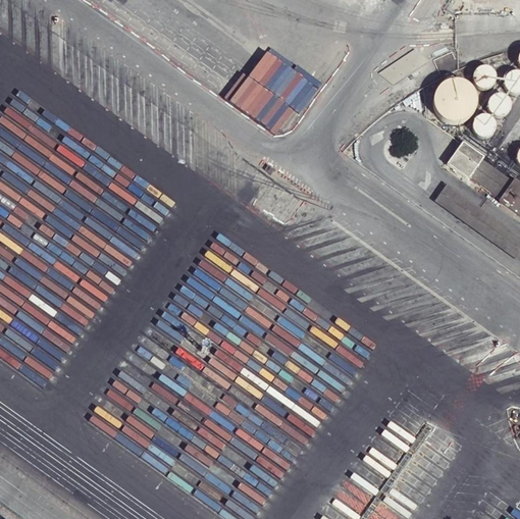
[(494,66),(490,63),(486,62),(483,62),(479,64),(476,66),(474,69),(473,73),(474,78),(475,81),(478,84),(482,85),(485,86),(489,85),(492,83),(495,80),(497,76),(497,72),(496,69),(494,66)]
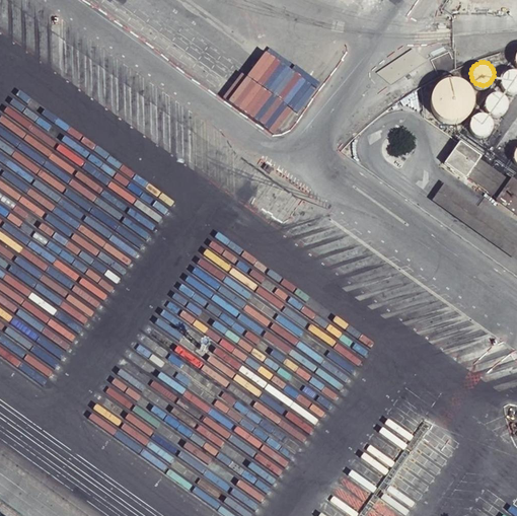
[(516,69),(514,69),(510,69),(507,70),(504,73),(502,76),(501,79),(502,83),(503,86),(505,89),(508,91),(512,92),(516,92),(516,69)]
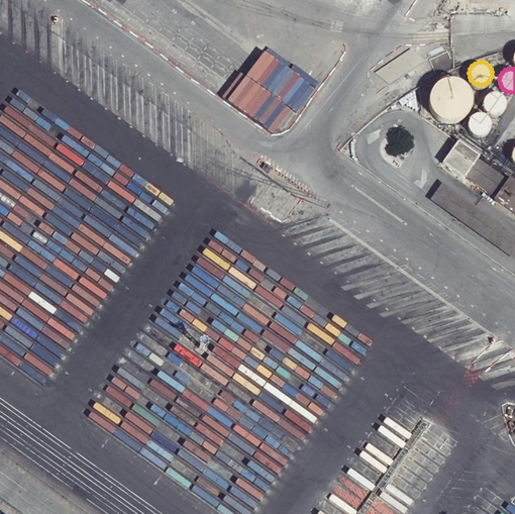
[(448,78),(444,79),(442,79),(436,83),(433,86),(431,90),(429,94),(429,99),(430,106),(433,111),(435,113),(438,116),(442,118),(446,119),(451,120),(455,119),(459,118),(464,115),(467,112),(471,106),(472,100),(472,96),(471,92),(467,85),(462,81),(459,80),(455,78),(452,78),(448,78)]
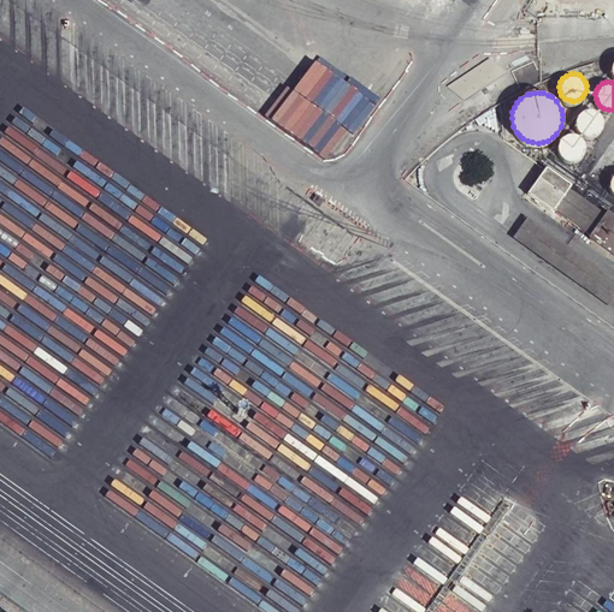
[(601,132),(603,128),(603,123),(602,119),(601,116),(597,112),(594,111),(589,111),(585,111),(582,113),(578,117),(577,120),(576,125),(577,129),(579,134),(584,136),(588,137),(592,137),(597,135),(601,132)]
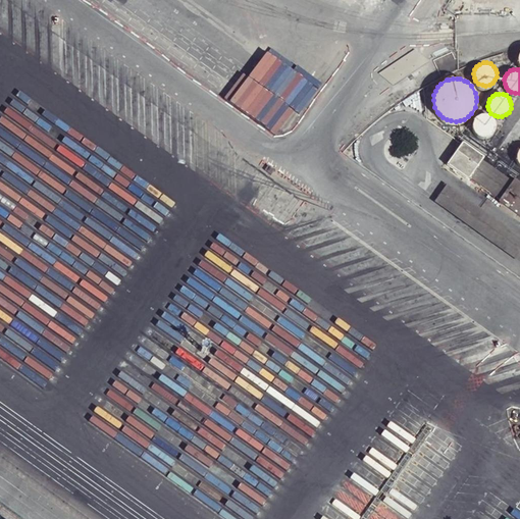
[(490,114),(486,113),(482,113),(479,115),(476,117),(474,120),(473,123),(473,127),(475,131),(477,134),(480,136),(483,137),(487,137),(491,135),(495,132),(496,128),(497,124),(496,120),(494,117),(490,114)]
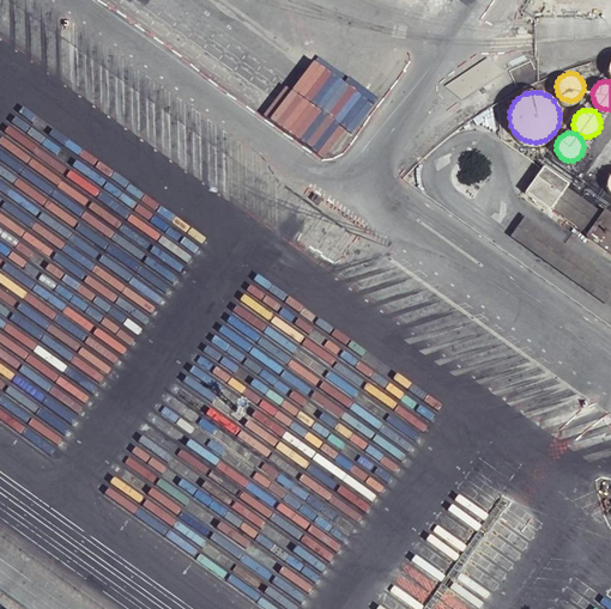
[(569,182),(544,164),(525,189),(551,207),(552,205),(588,230),(586,232),(610,249),(610,212),(604,207),(602,209),(567,186),(569,182)]
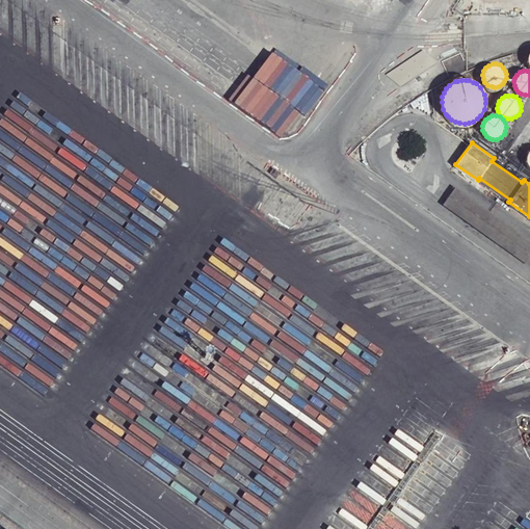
[(529,235),(457,183),(445,201),(529,262),(529,235)]
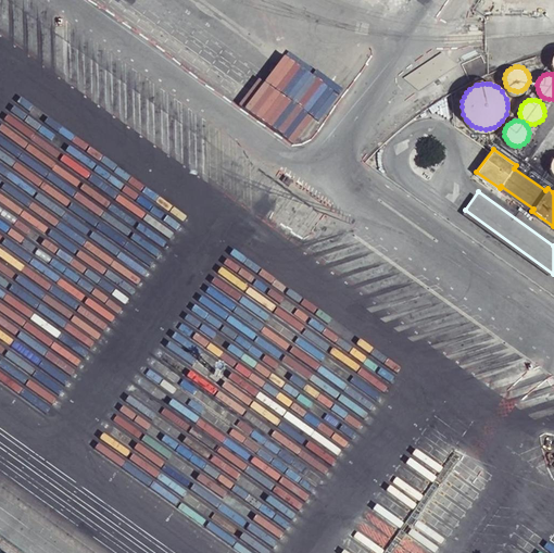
[(201,360),(215,366),(224,349),(210,342),(201,360)]
